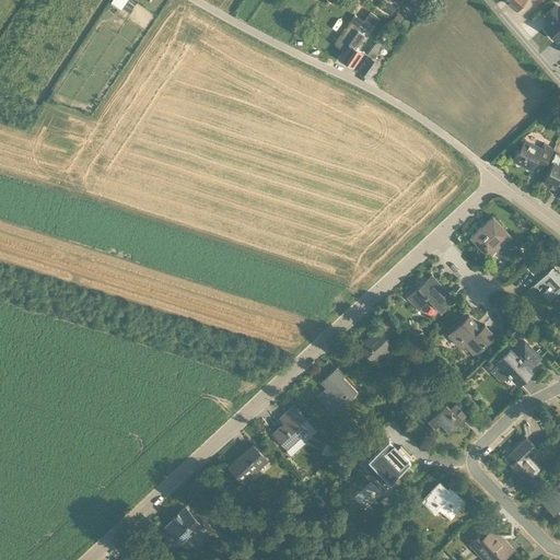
[(112,0),(111,2),(120,9),(126,0),(112,0)]
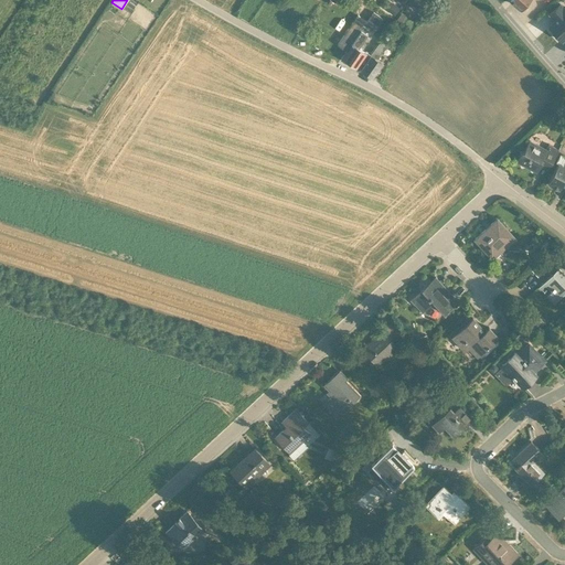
[(511,0),(520,9),(521,8),(523,10),(528,6),(525,3),(529,0),(511,0)]
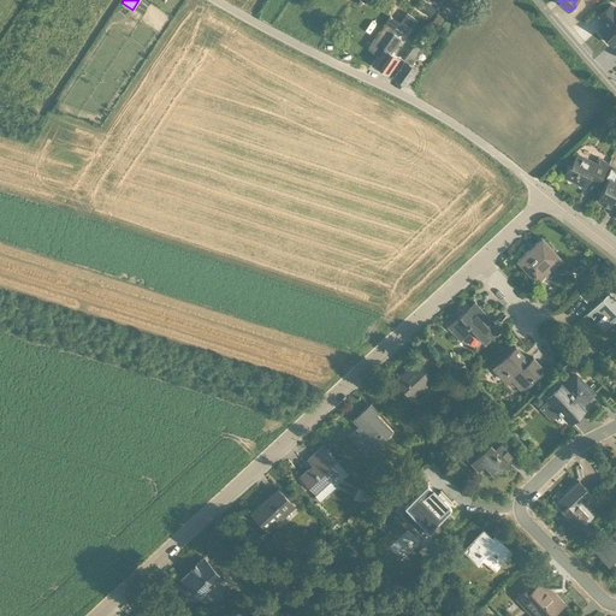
[(436,9),(430,5),(425,13),(430,17),(436,9)]
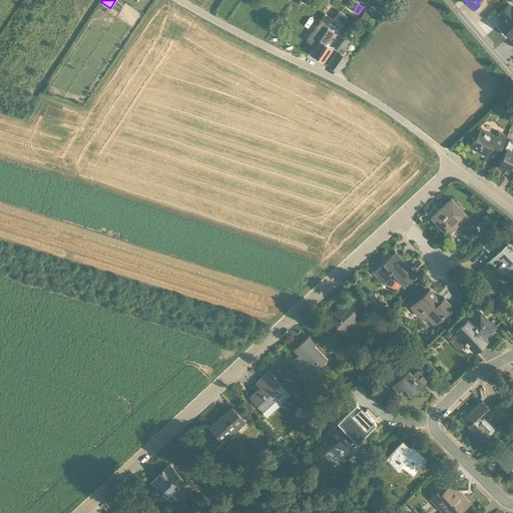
[(504,19),(498,24),(510,37),(512,34),(512,9),(508,4),(498,13),(504,19)]
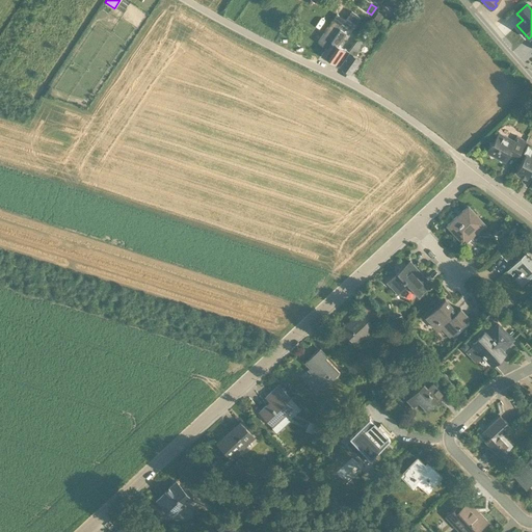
[(376,14),(372,19),(376,23),(380,17),(376,14)]
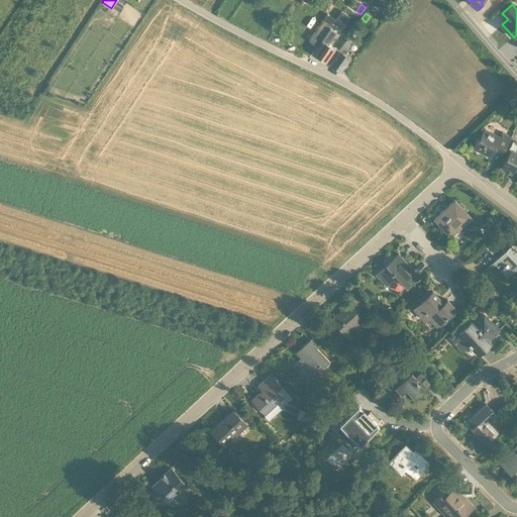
[(331,28),(329,27),(313,53),(313,54),(327,63),(335,49),(327,44),(335,31),(331,28)]
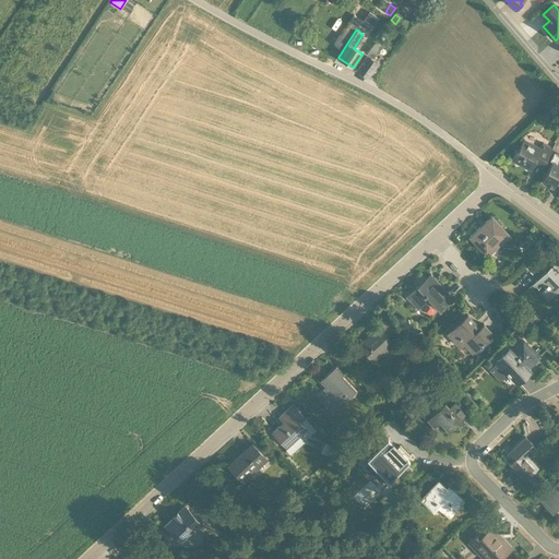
[(369,76),(379,61),(373,58),(382,45),(377,40),(357,69),(369,76)]
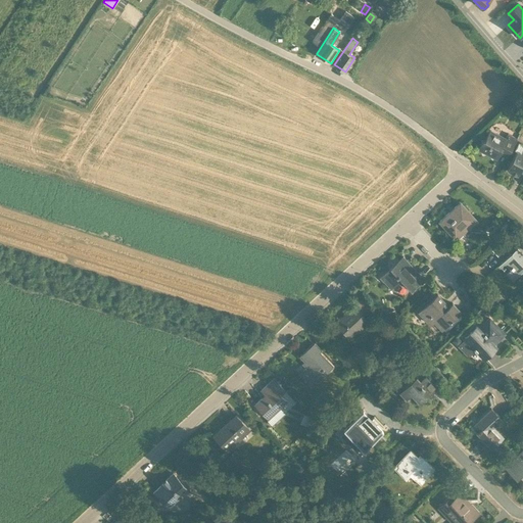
[(505,139),(489,131),(484,141),(482,140),(477,150),(496,160),(502,151),(509,154),(517,140),(508,135),(505,139)]
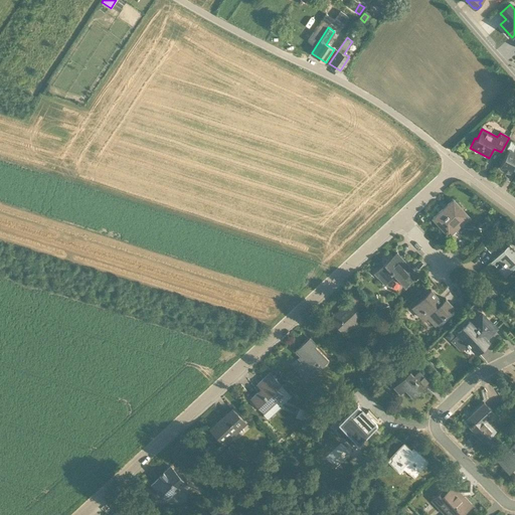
[(514,166),(514,149),(513,153),(508,150),(499,168),(509,173),(513,166),(514,166)]
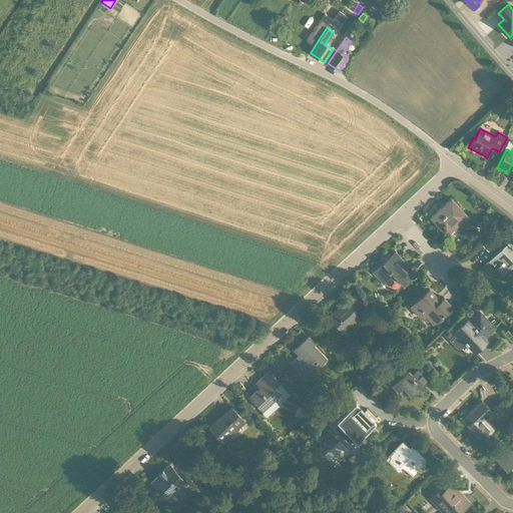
[(449,236),(455,230),(453,228),(466,216),(451,199),(431,217),(449,236)]
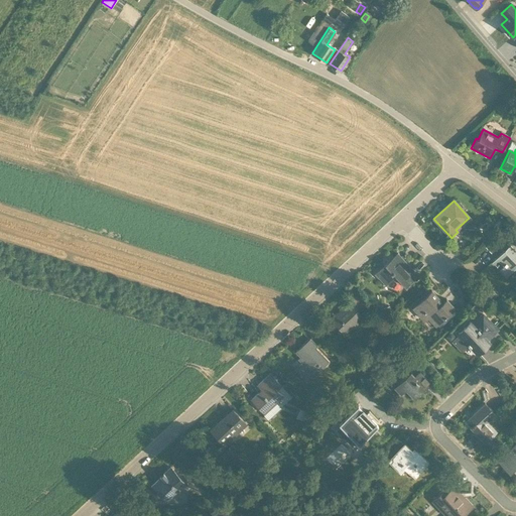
[(506,227),(499,233),(505,239),(512,233),(506,227)]
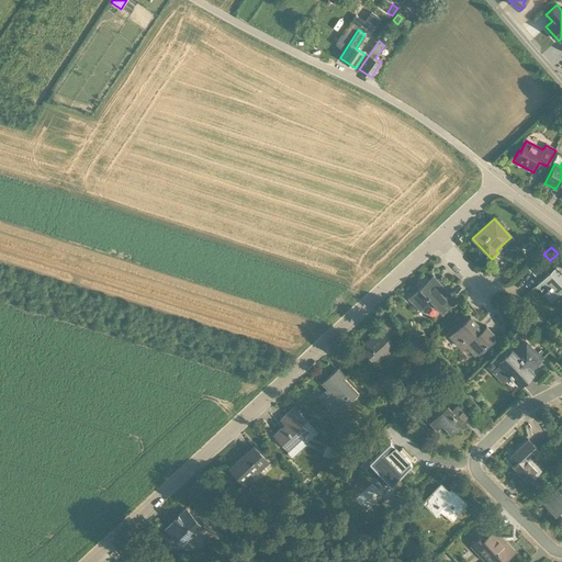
[(550,301),(561,290),(561,274),(554,267),(536,285),(550,301)]
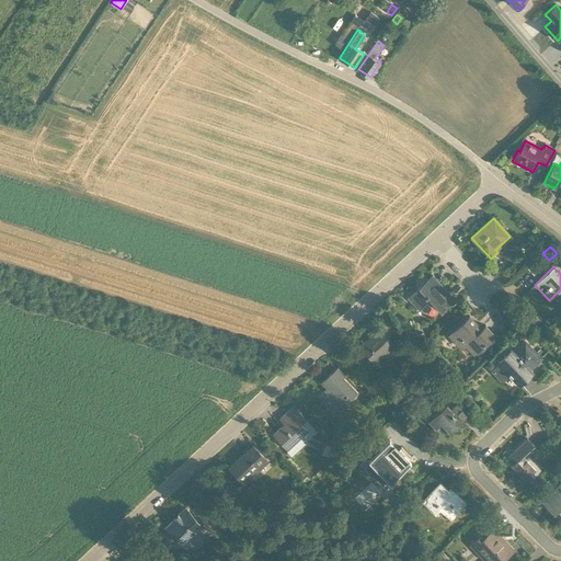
[(441,312),(454,300),(432,276),(408,298),(420,310),(430,301),(441,312)]
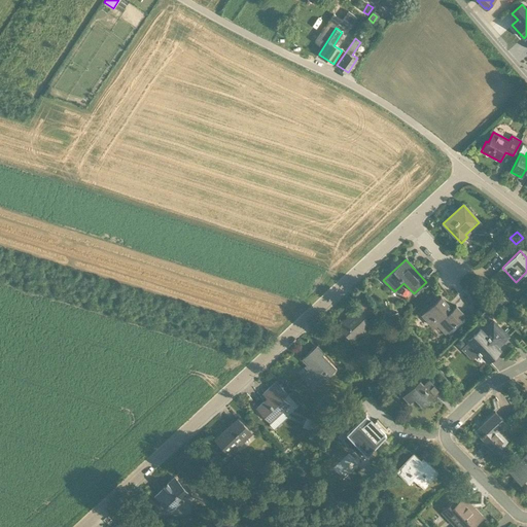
[(452,309),(441,296),(421,315),(433,328),(436,324),(445,334),(464,316),(455,306),(452,309)]
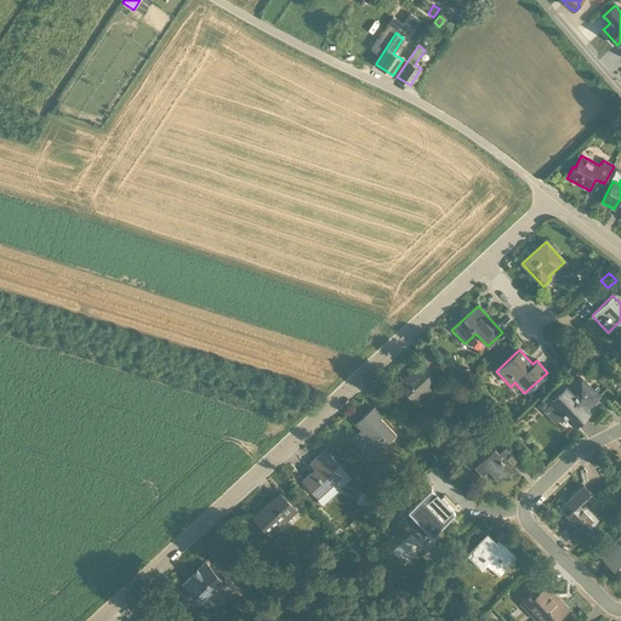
[(428,355),(421,363),(398,383),(416,404),(439,382),(434,377),(439,374),(443,370),(428,355)]
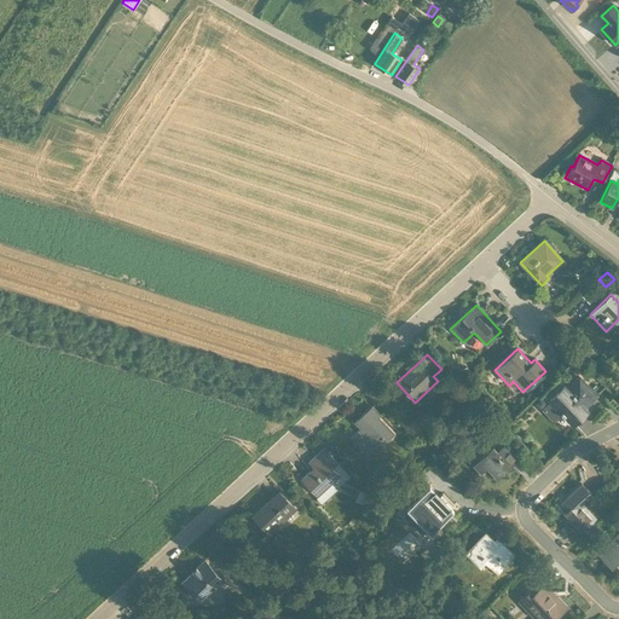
[(467,368),(460,370),(462,377),(469,375),(467,368)]
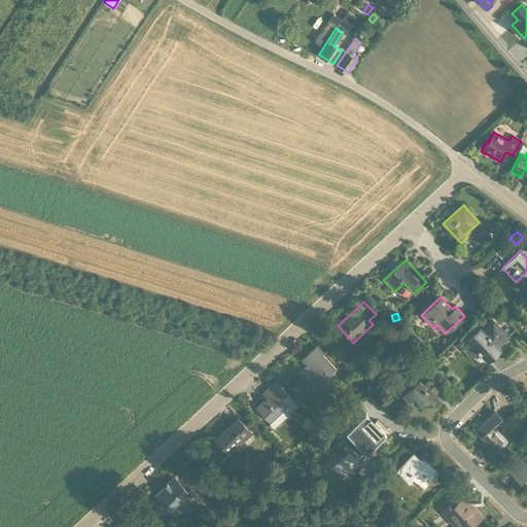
[(507,337),(492,321),(483,329),(481,327),(467,340),(487,361),(499,349),(497,347),(507,337)]
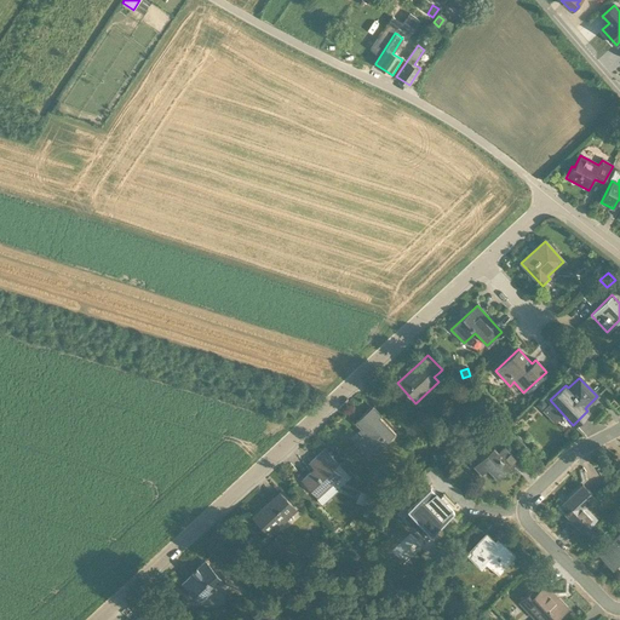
[(368,459),(395,435),(371,408),(355,423),(360,429),(357,431),(362,436),(354,443),(368,459)]
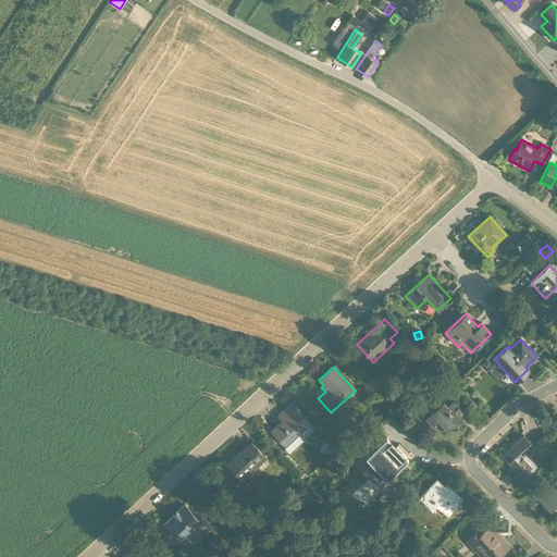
[(466,413),(453,400),(447,406),(444,401),(425,419),(432,426),(438,421),(447,431),(466,413)]
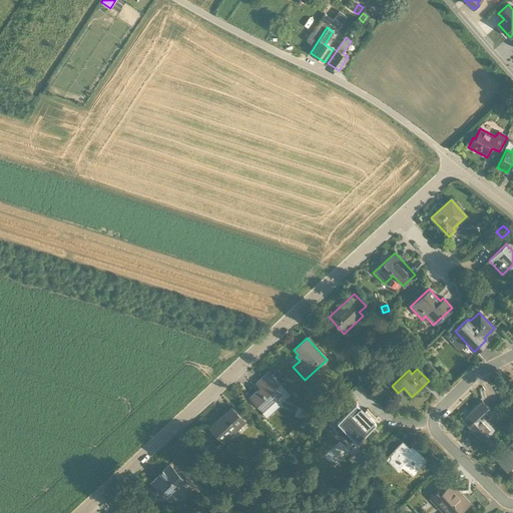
[(263,411),(282,394),(276,388),(280,385),(269,373),(257,384),(261,388),(249,398),(263,411)]
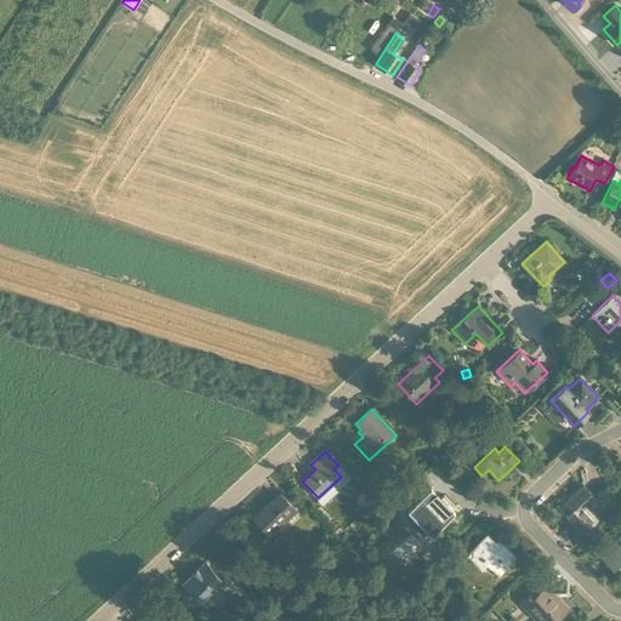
[(584,534),(598,520),(587,508),(597,500),(584,485),(563,505),(569,512),(565,516),(584,534)]
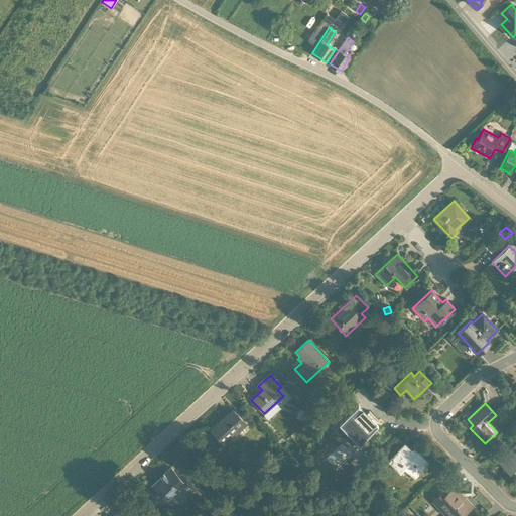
[(378,426),(358,405),(339,423),(359,444),(378,426)]
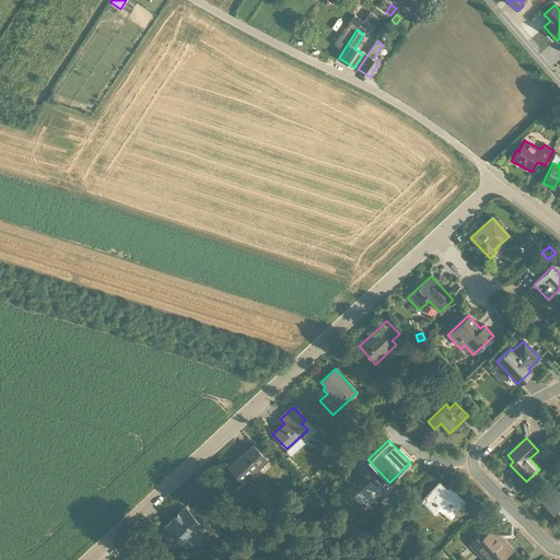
[(244,483),(268,462),(252,445),(229,467),(244,483)]
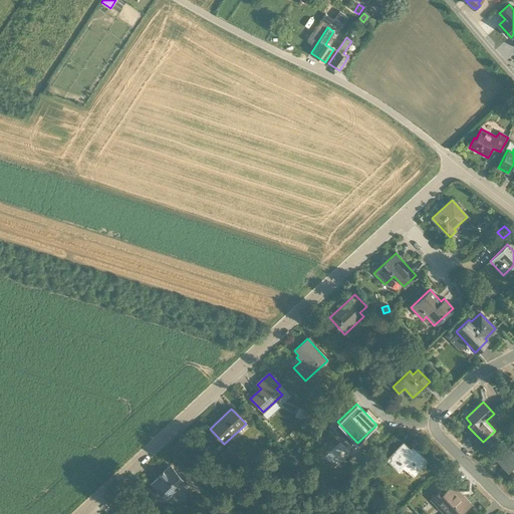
[(314,433),(310,437),(315,442),(319,439),(314,433)]
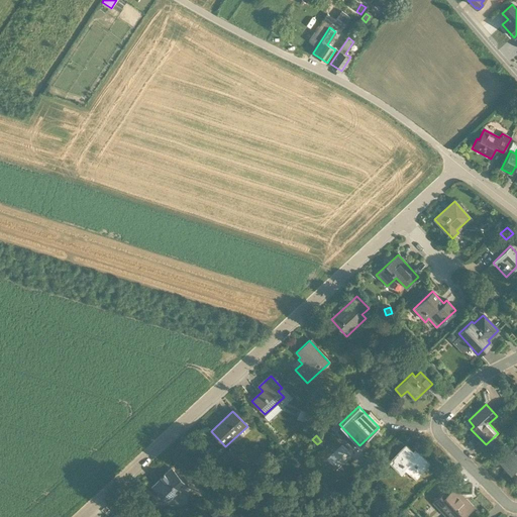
[(416,454),(405,445),(389,462),(401,475),(405,471),(415,479),(429,462),(418,452),(416,454)]
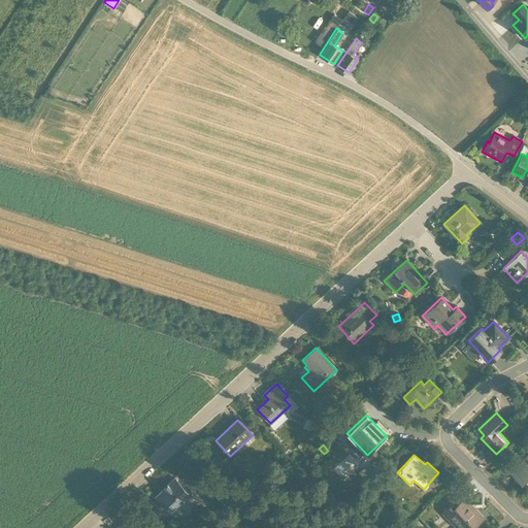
[(527,455),(510,472),(522,484),(525,481),(527,483),(527,455)]
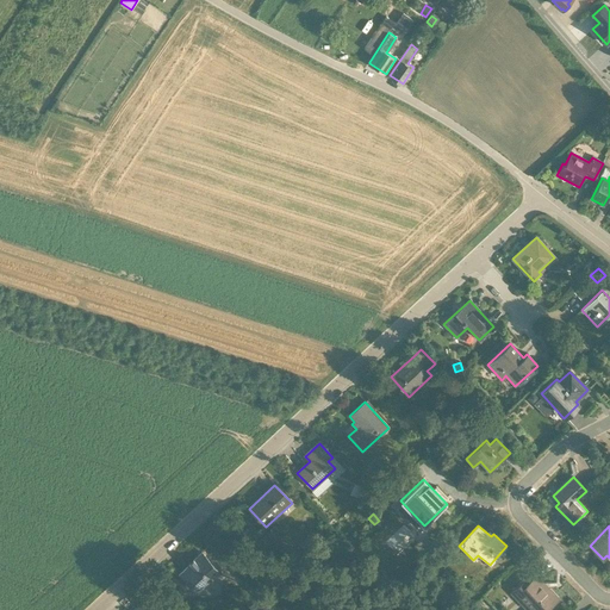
[(272,540),(266,534),(255,543),(261,551),(272,540)]
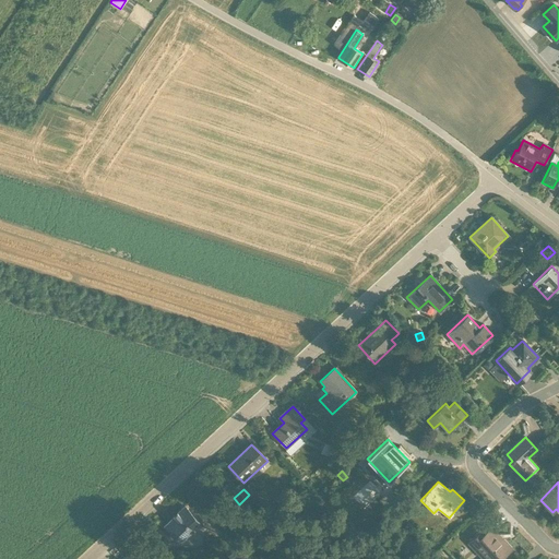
[(199,521),(186,507),(179,513),(178,512),(165,525),(180,543),(193,530),(191,528),(199,521)]
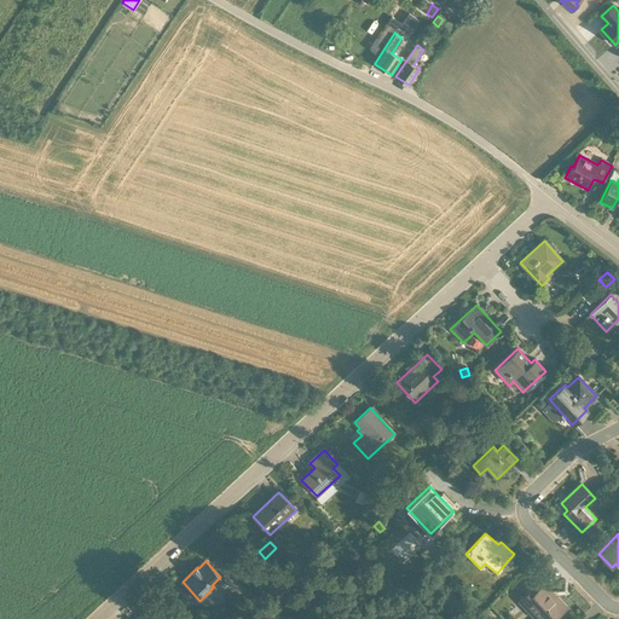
[(541,618),(551,618),(565,608),(555,599),(556,597),(543,584),(520,605),(533,618),(536,618),(539,617),(541,618)]
